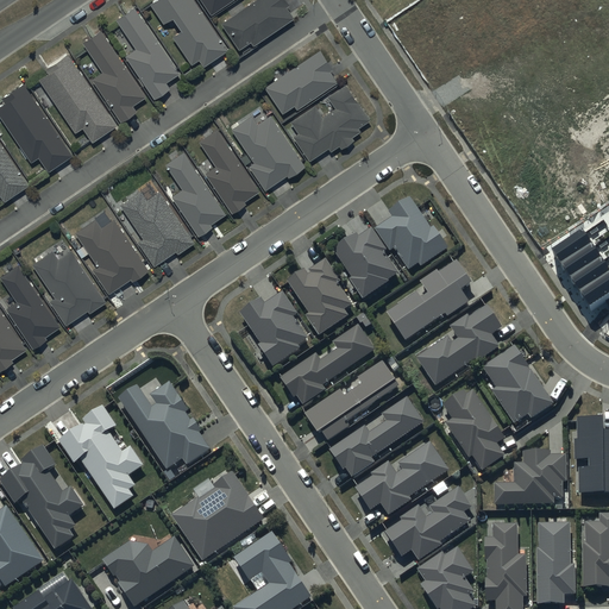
[(227,46),(195,0),(149,0),(163,19),(173,13),(181,25),(171,32),(192,62),(199,56),(203,63),(227,46)]
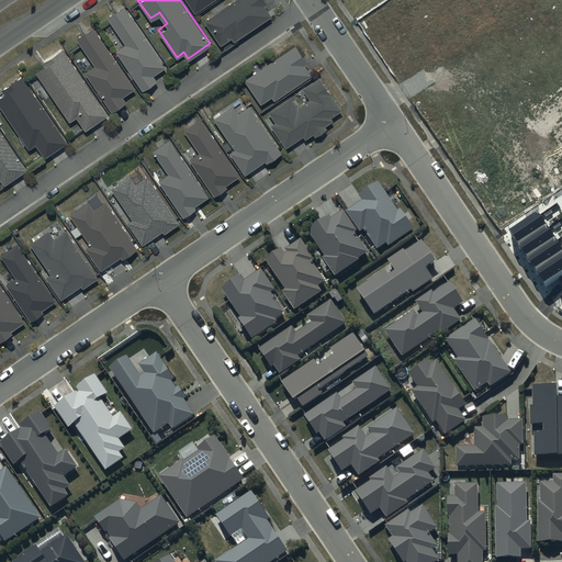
[(187,0),(194,10),(209,0),(187,0)]
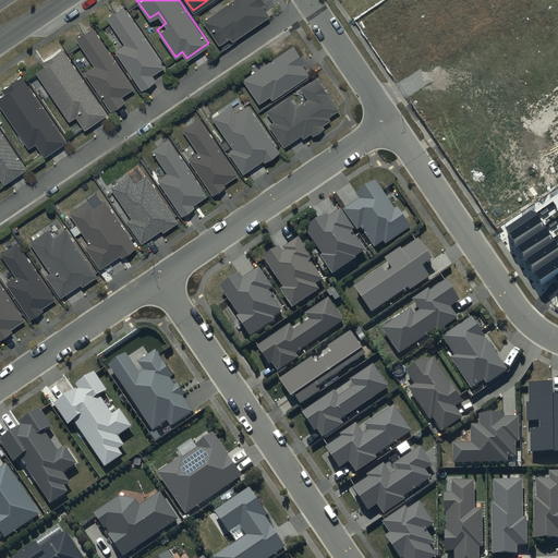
[(264,0),(228,0),(202,17),(218,43),(229,35),(231,38),(269,12),(262,2),(265,0),(264,0)]
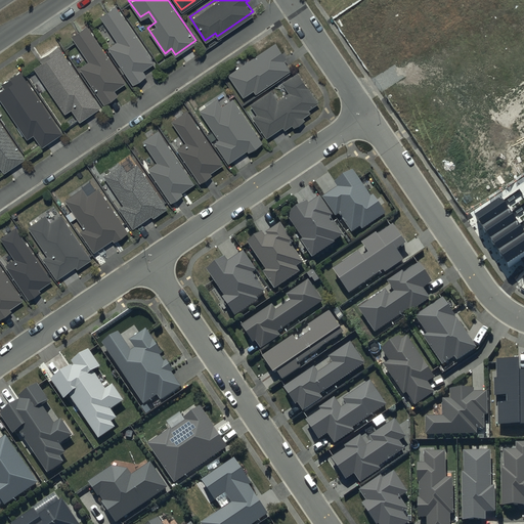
[(154,59),(115,2),(98,12),(117,39),(107,45),(132,81),(145,72),(142,68),(154,59)]
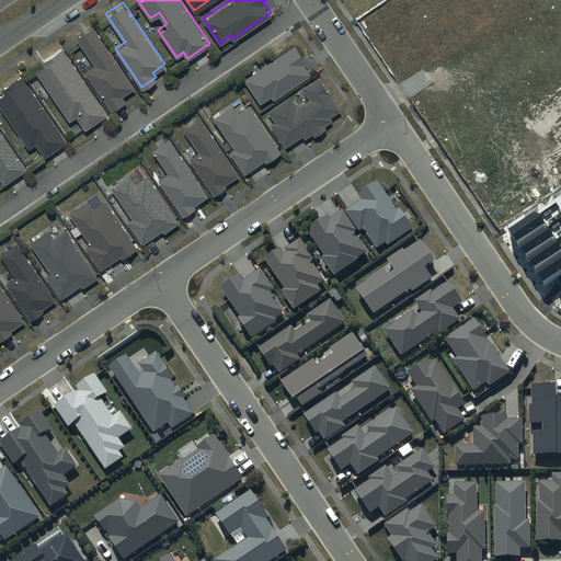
[(135,86),(91,24),(75,35),(94,63),(84,69),(111,109),(125,99),(123,94),(135,86)]
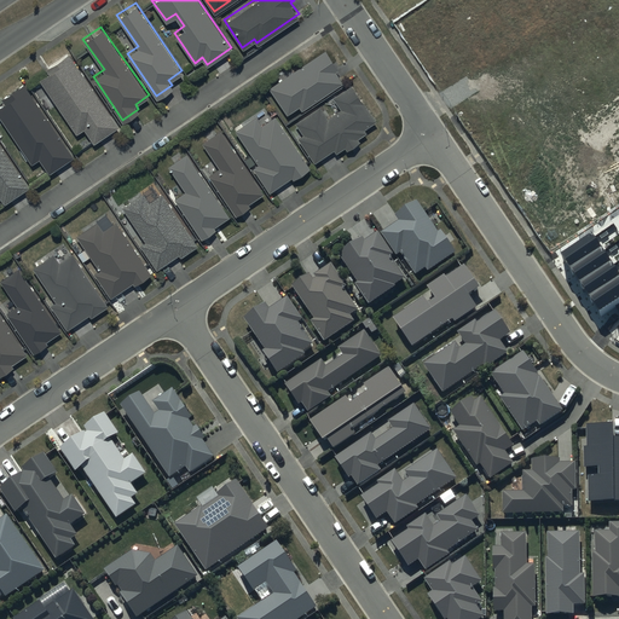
[(325,47),(270,85),(287,111),(299,103),(301,108),(342,80),(335,68),(337,65),(325,47)]
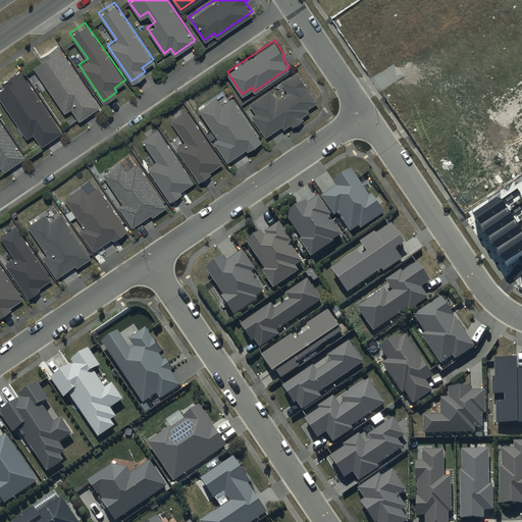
[(100,104),(57,42),(38,54),(41,58),(33,64),(64,110),(70,106),(79,118),(100,104)]
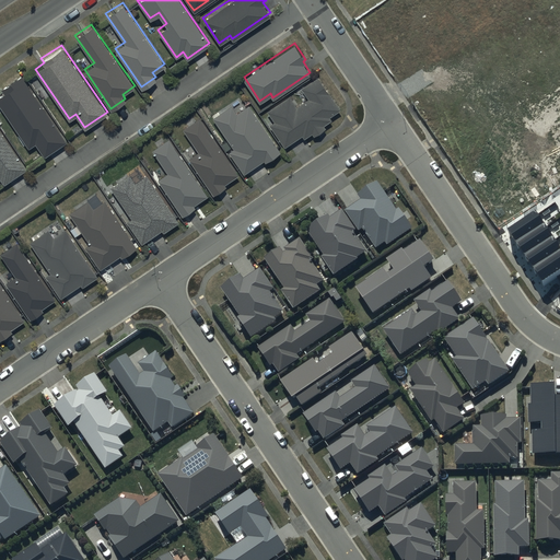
[(66,139),(21,72),(1,85),(4,90),(0,92),(0,105),(28,147),(35,141),(44,154),(66,139)]
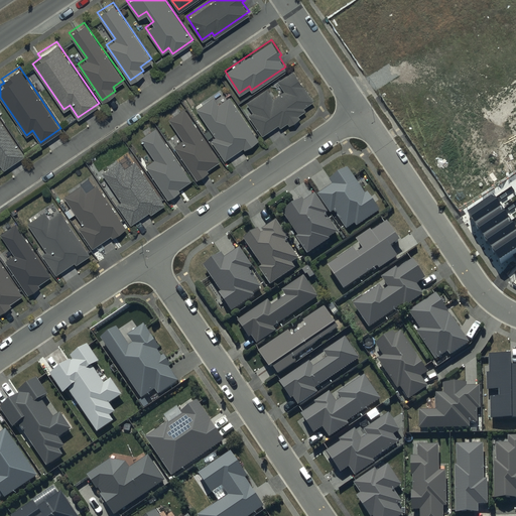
[(252,110),(248,112),(262,133),(278,122),(280,125),(287,120),(289,123),(299,116),(297,113),(304,108),(303,105),(313,99),(293,68),(277,79),(283,89),(273,96),(266,86),(246,100),(252,110)]
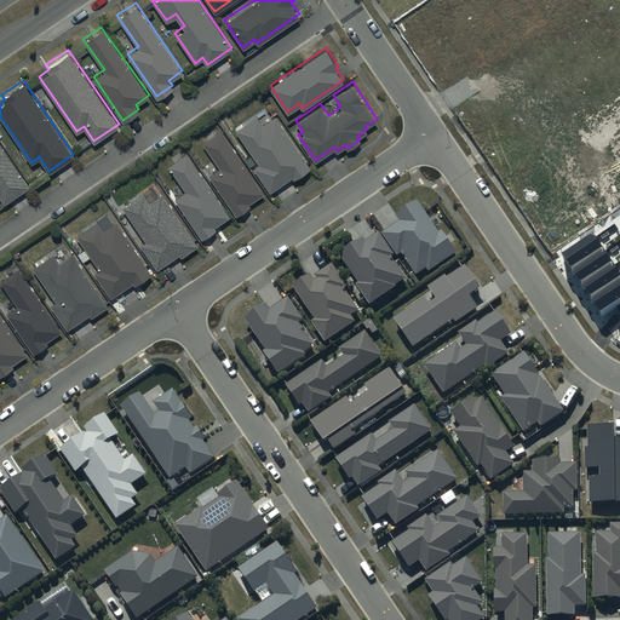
[(310,165),(275,113),(262,122),(257,114),(235,128),(258,161),(253,165),(270,189),(292,174),(293,177),(310,165)]
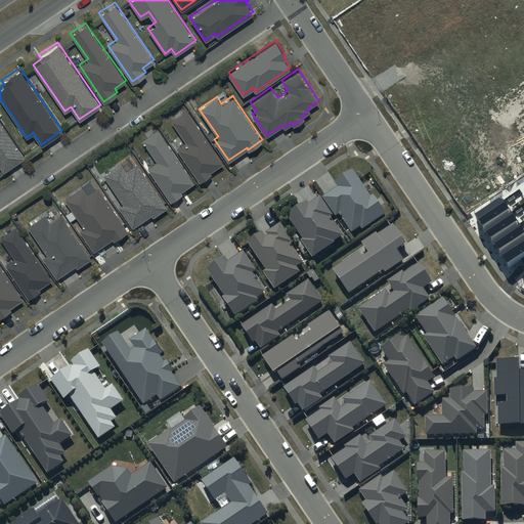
[(222,161),(186,107),(171,119),(185,139),(176,145),(200,180),(211,172),(210,170),(222,161)]
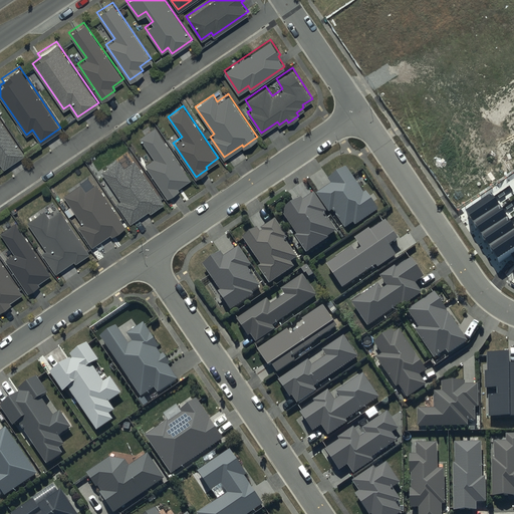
[(24,153),(0,116),(0,161),(4,167),(24,153)]
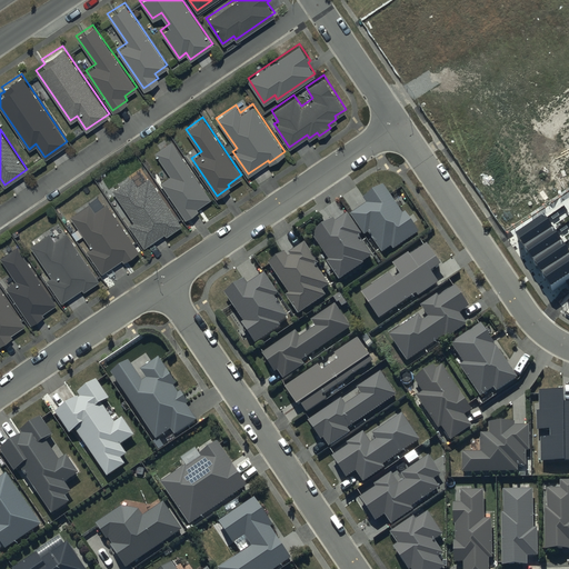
[(211,197),(171,138),(153,150),(170,173),(160,180),(185,217),(198,208),(197,206),(211,197)]
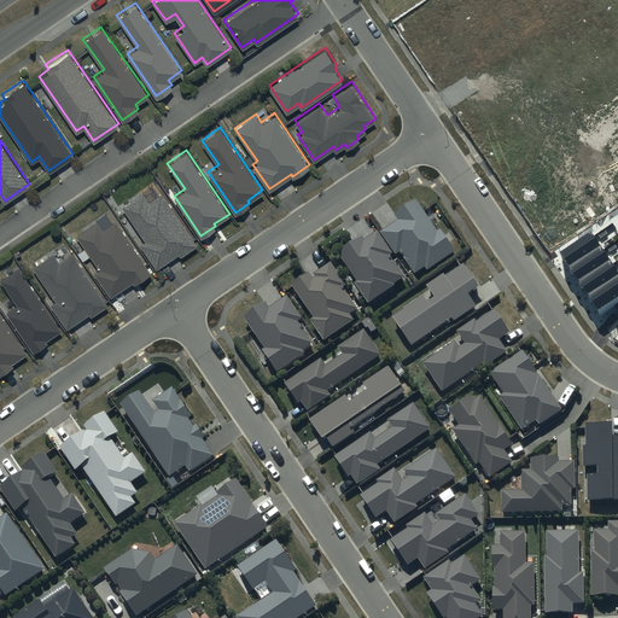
[(197,243),(161,190),(149,198),(143,190),(121,204),(144,238),(139,242),(156,267),(179,251),(180,254),(197,243)]
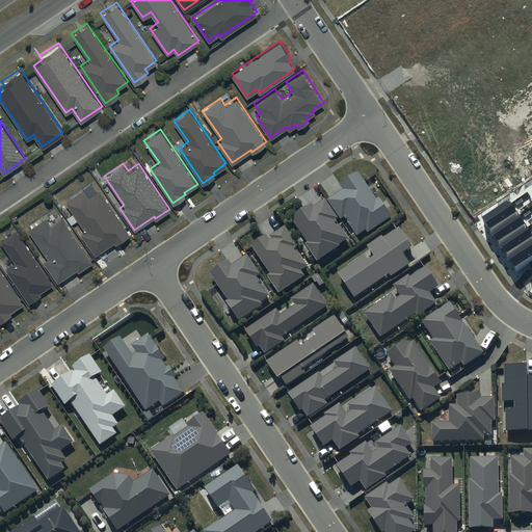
[(376,200),(358,173),(340,184),(344,189),(328,200),(341,219),(345,217),(357,236),(367,230),(368,232),(392,216),(379,197),(376,200)]
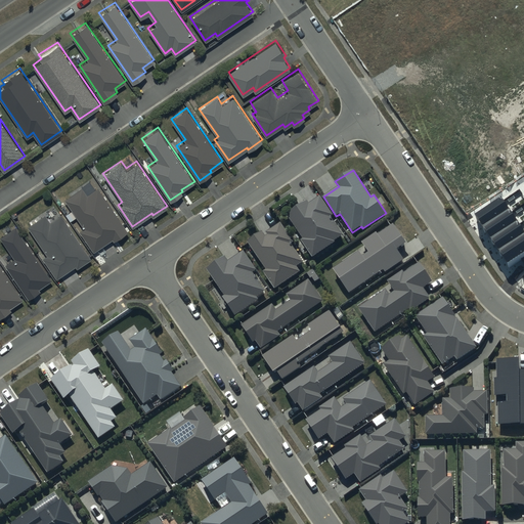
[(127,228),(97,185),(87,192),(82,184),(63,197),(84,225),(79,228),(93,250),(112,236),(114,238),(127,228)]
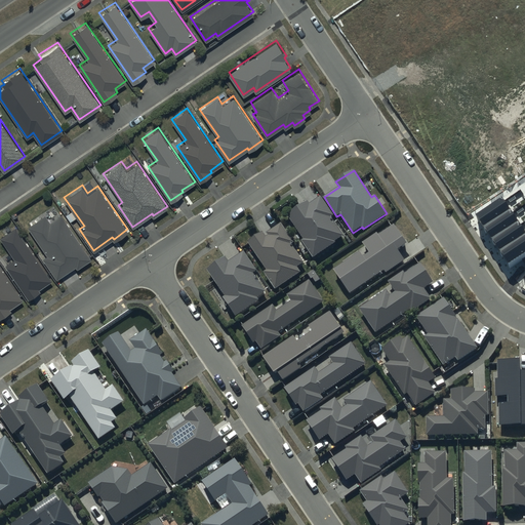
[(308,201),(287,214),(304,239),(301,241),(313,258),(335,243),(334,242),(344,236),(331,217),(333,216),(321,197),(310,204),(308,201)]
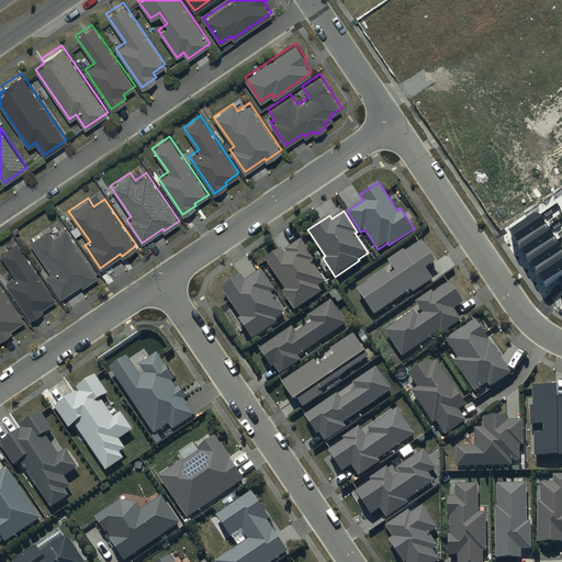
[(547,288),(561,276),(561,249),(538,215),(510,235),(547,288)]
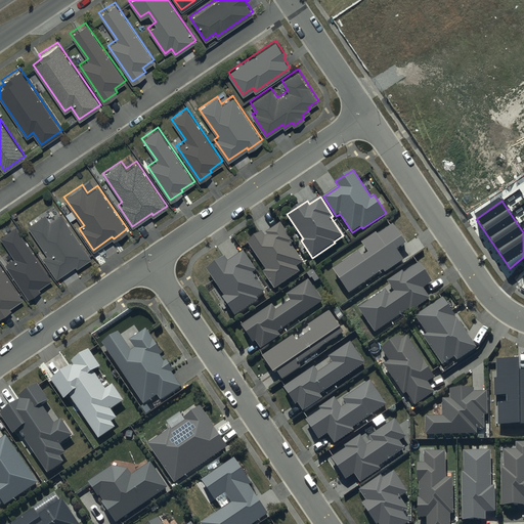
[(91,256),(61,212),(50,220),(45,212),(27,224),(46,253),(42,256),(56,276),(75,263),(77,266),(91,256)]
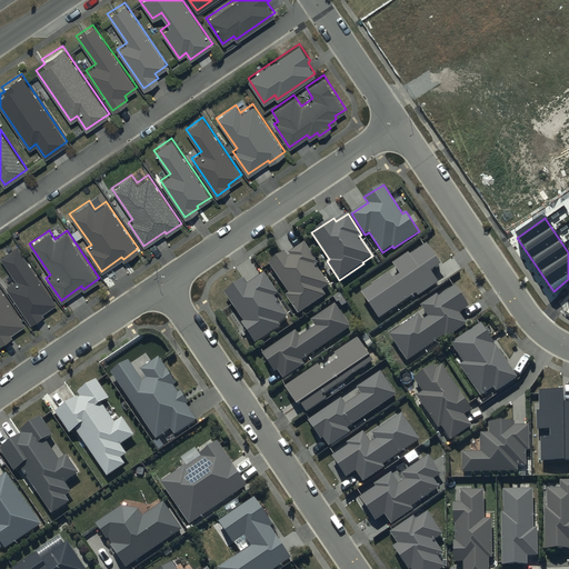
[(319,262),(305,242),(289,252),(291,256),(288,258),(285,252),(269,262),(290,292),(286,296),(299,315),(326,296),(322,290),(330,285),(316,265),(319,262)]
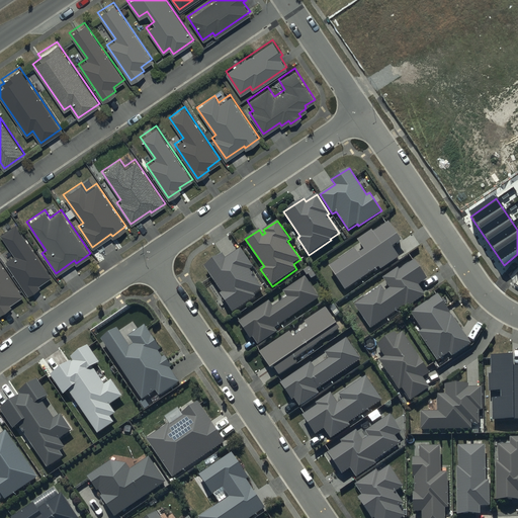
[(51,274),(15,222),(0,233),(14,254),(6,259),(28,292),(39,284),(38,283),(51,274)]
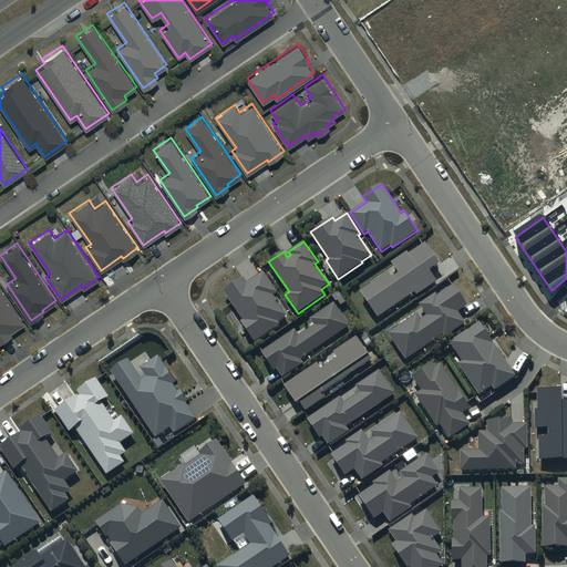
[(440,264),(425,243),(409,255),(408,253),(392,263),(399,274),(393,278),(389,271),(360,291),(379,318),(415,291),(418,295),(437,281),(430,270),(440,264)]
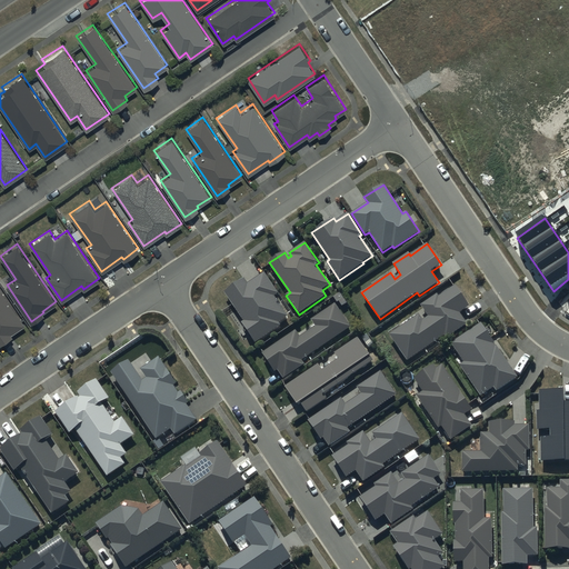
[(243,278),(223,292),(243,320),(241,322),(256,342),(280,326),(278,323),(288,317),(275,297),(279,293),(265,273),(249,285),(243,278)]
